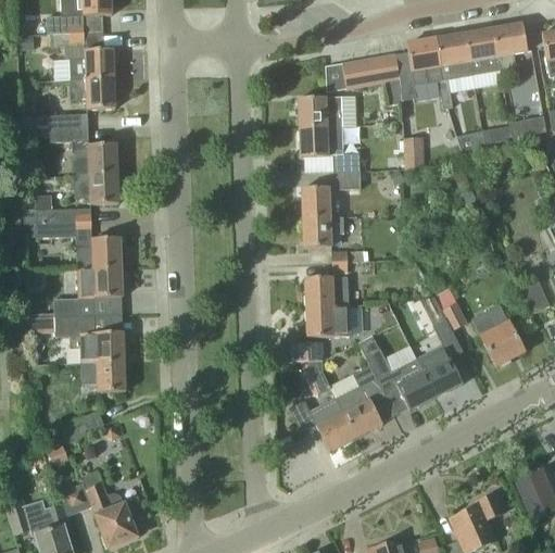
[(82,0),(83,15),(112,14),(110,0),(82,0)]
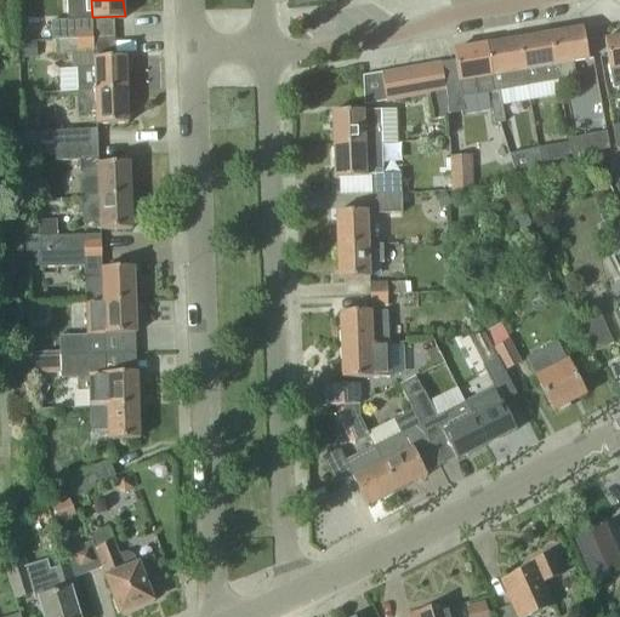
[(94,35),(92,24),(63,26),(63,38),(94,35)]
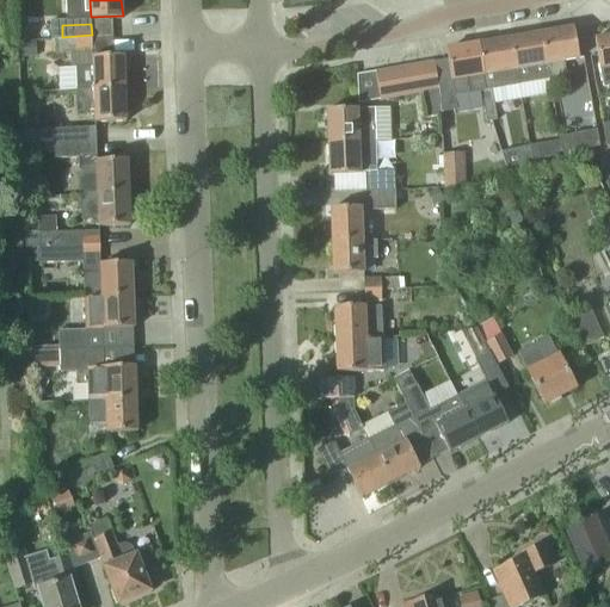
[(567,78),(564,59),(579,55),(574,25),(542,31),(550,80),(567,78)]
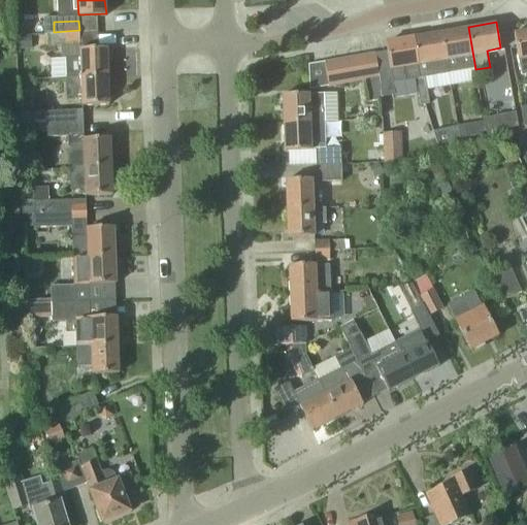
[(440,31),(448,71),(474,67),(475,69),(468,27),(440,31)]
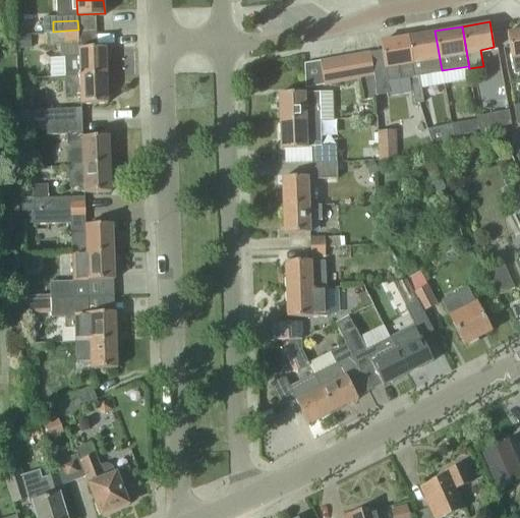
[(519,27),(508,31),(512,55),(515,71),(519,70),(519,27)]
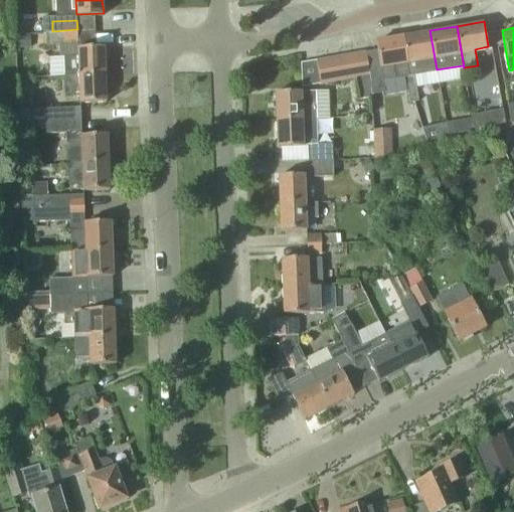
[(77,29),(52,31),(48,31),(48,43),(77,42),(77,29)]
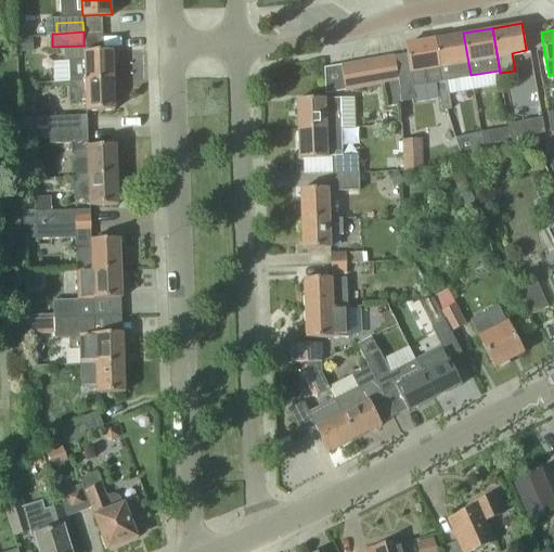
[(463,33),(435,38),(448,106),(452,105),(447,79),(471,75),(463,33)]
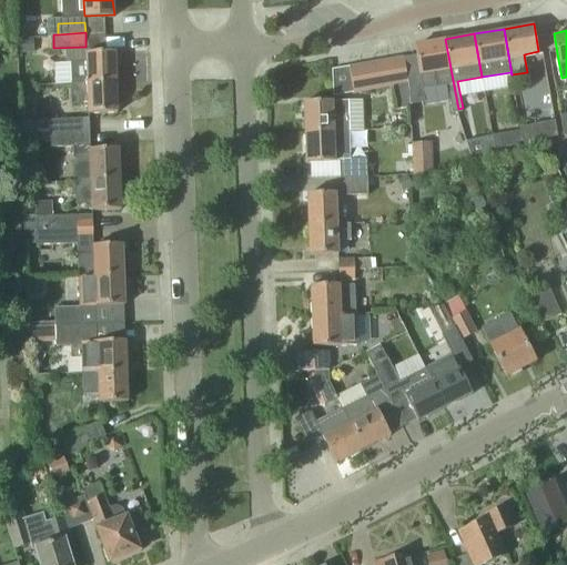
[(18,37),(18,50),(29,50),(36,50),(34,36),(18,37)]
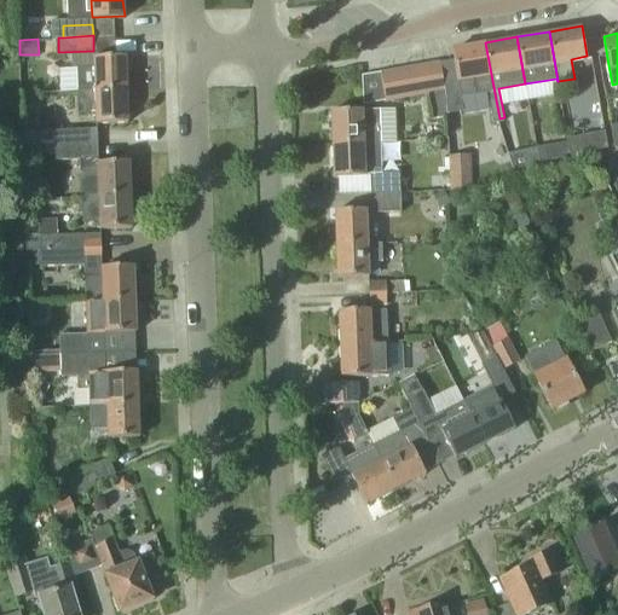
[(490,90),(492,104),(495,119),(500,119),(485,42),(452,48),(455,58),(440,61),(448,99),(449,111),(463,109),(461,96),(490,90)]
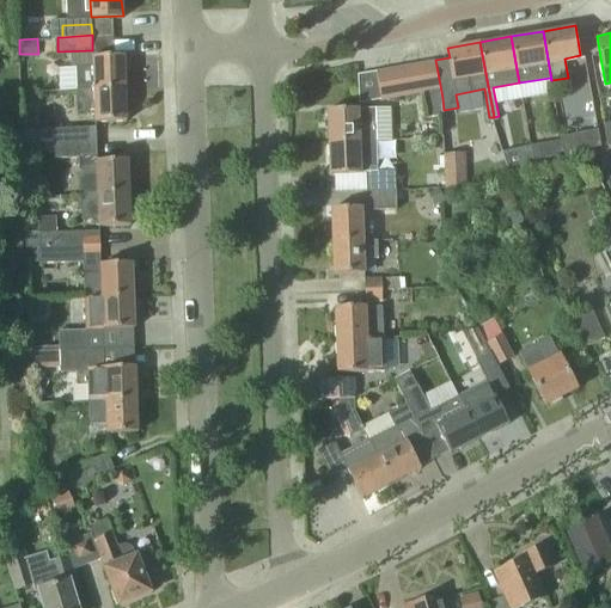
[(77,66),(78,88),(126,86),(124,54),(92,55),(93,65),(77,66)]
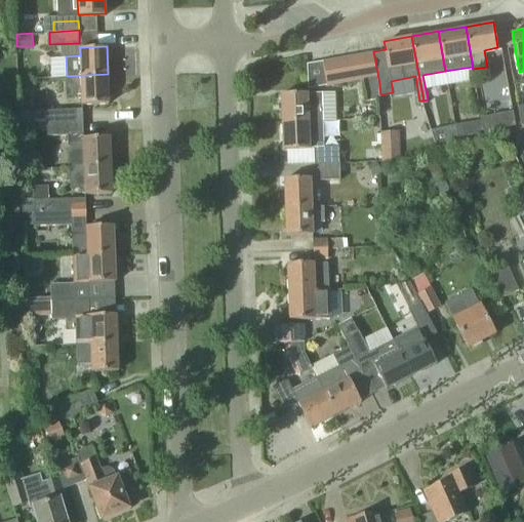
[(379,84),(373,51),(322,59),(327,84),(364,77),(368,98),(380,96),(380,94),(379,84)]
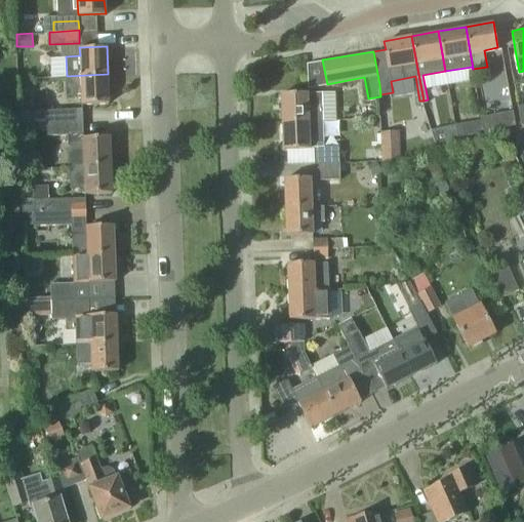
[(108,74),(67,76),(67,95),(81,94),(81,104),(109,103),(108,74)]
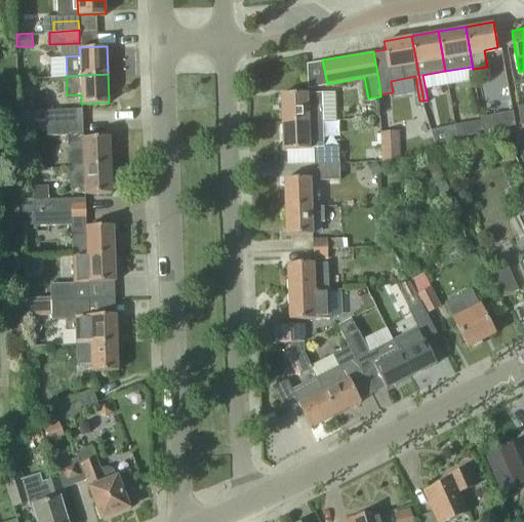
[(281,92),(282,121),(322,119),(322,91),(281,92)]
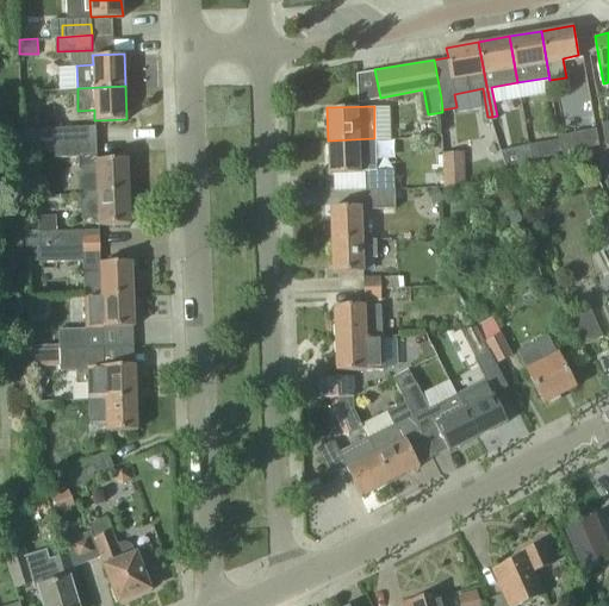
[(41,142),(55,142),(97,139),(95,124),(39,126),(41,142)]
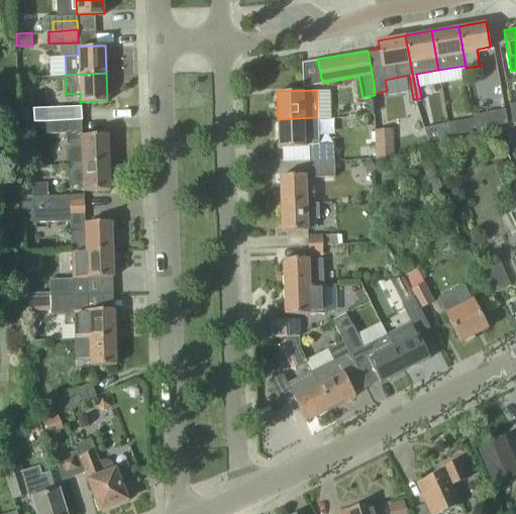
[(508,121),(505,107),(474,113),(477,129),(508,121)]
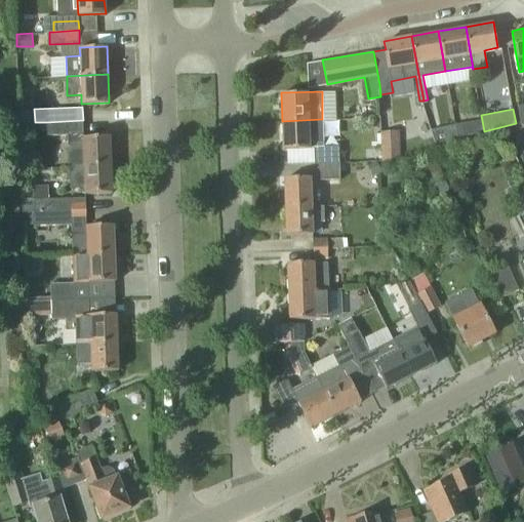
[(481,118),(455,123),(458,142),(459,142),(458,136),(484,131),(481,115),(481,118)]
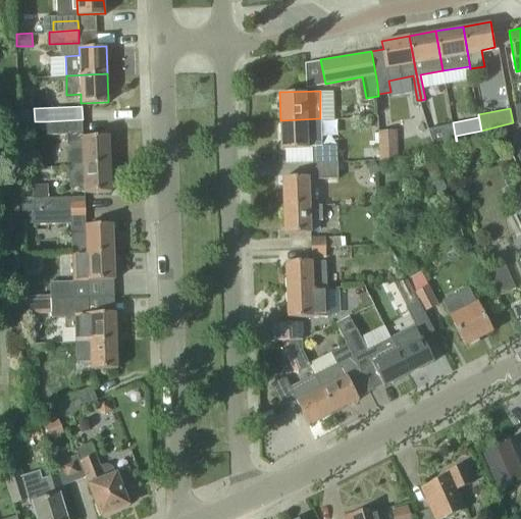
[(322,145),(320,118),(280,120),(281,148),(308,147),(308,146),(312,146),(313,160),(343,159),(343,152),(337,153),(336,144),(322,145)]
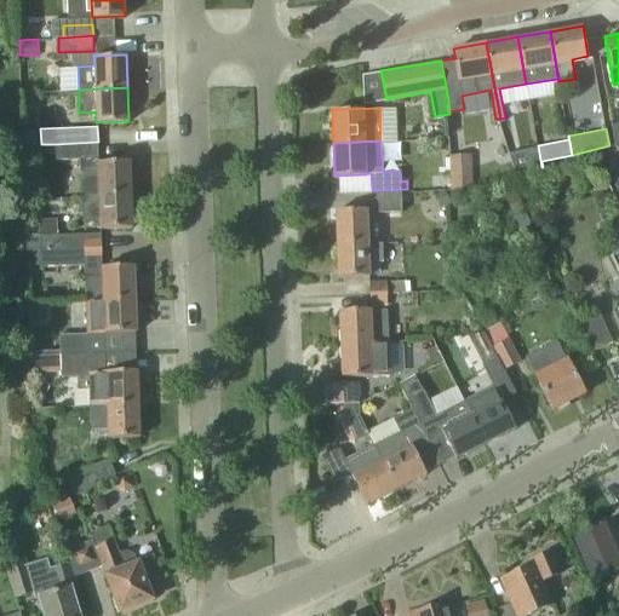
[(80,156),(82,195),(131,193),(130,160),(99,161),(98,142),(56,144),(56,157),(80,156)]
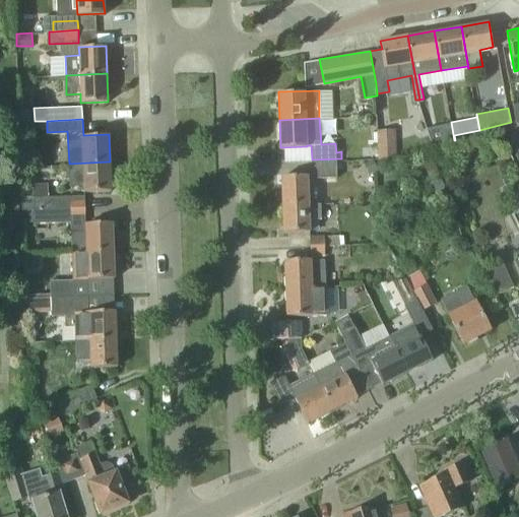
[(454,140),(451,122),(427,127),(434,147),(454,140)]
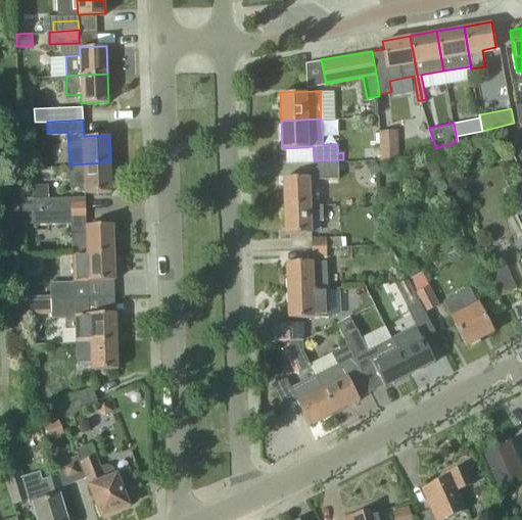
[(380,159),(398,158),(397,129),(379,130),(380,159)]
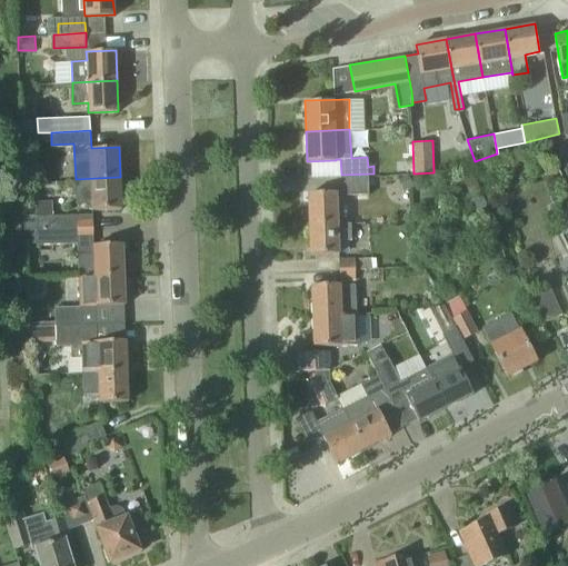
[(567,142),(557,147),(564,169),(567,167),(567,142)]
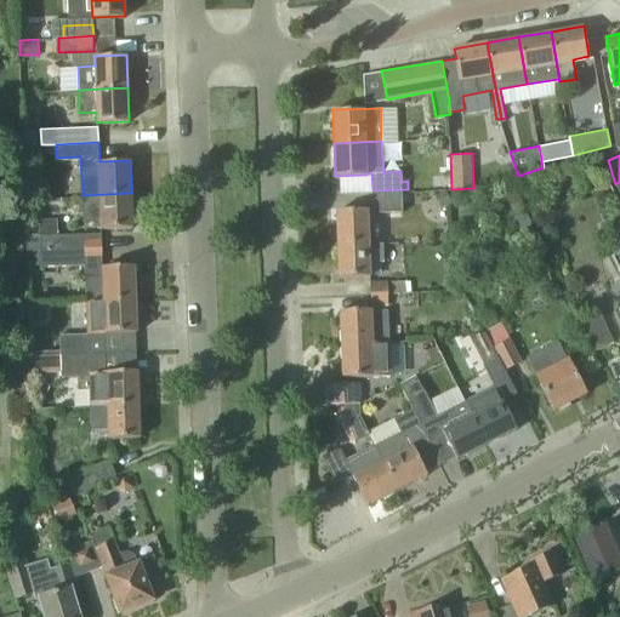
[(504,193),(511,210),(527,203),(519,187),(504,193)]
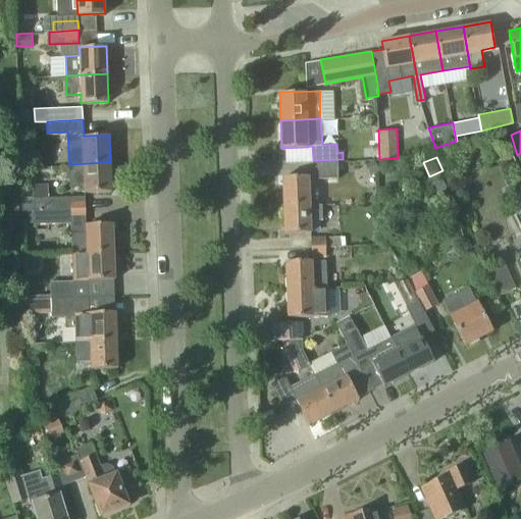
[(343,169),(343,159),(313,160),(313,178),(339,177),(337,169),(343,169)]
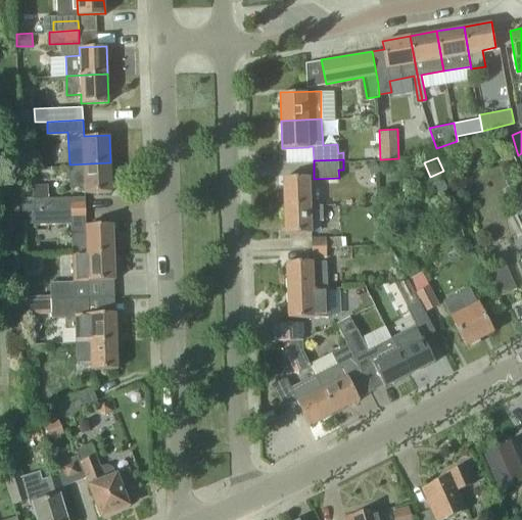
[(111,191),(110,162),(69,164),(69,185),(84,184),(85,192),(111,191)]
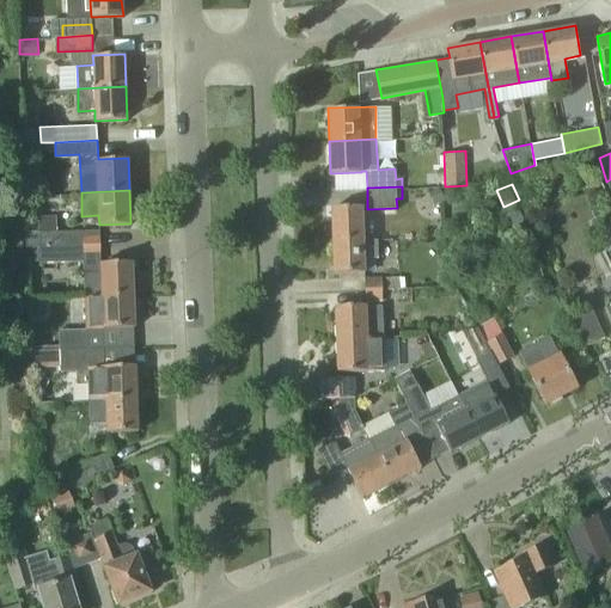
[(331,207),(333,239),(364,239),(362,206),(331,207)]
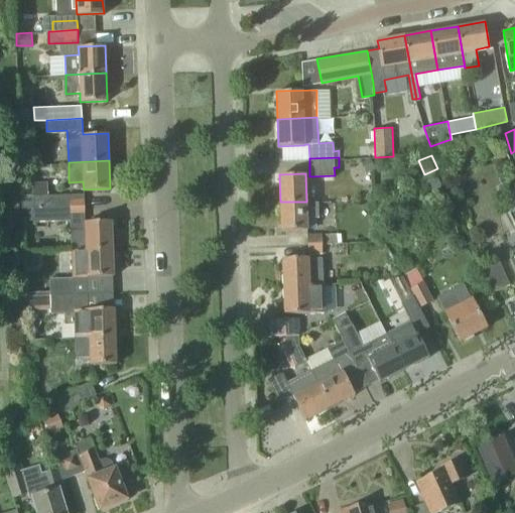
[(444,191),(437,175),(421,182),(429,200),(444,191)]
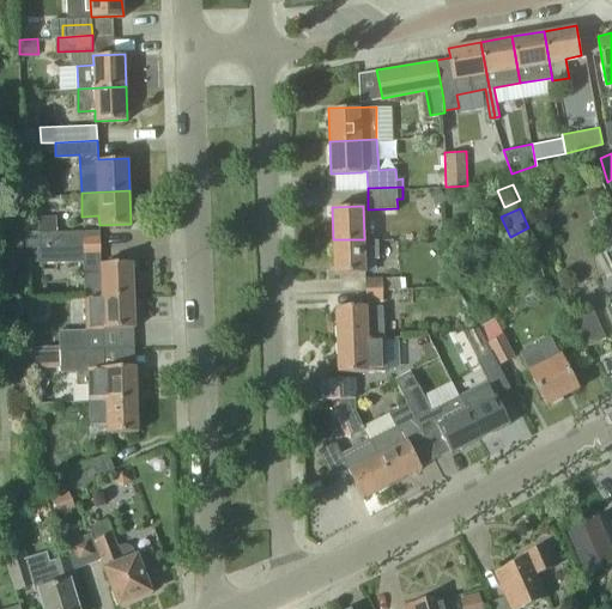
[(100,229),(26,232),(26,248),(100,245),(100,229)]
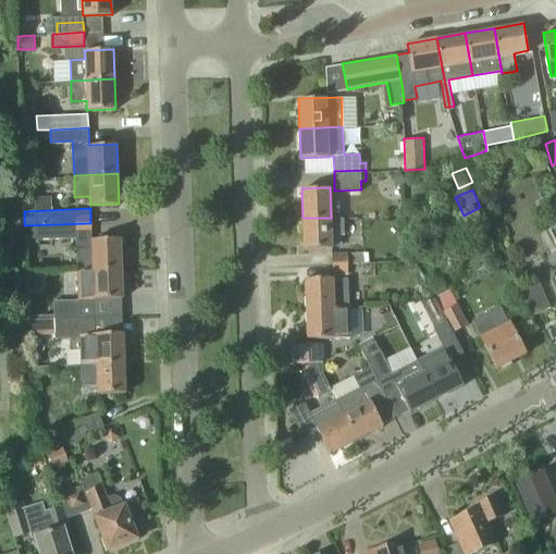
[(344,217),(331,218),(303,218),(304,248),(332,247),(332,234),(345,234),(344,217)]
